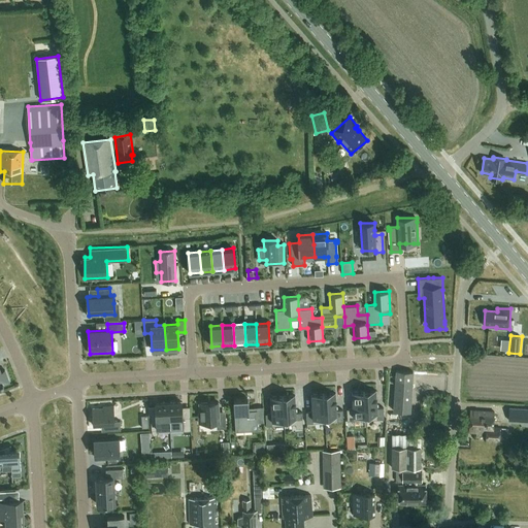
[(0,385),(2,385),(2,386),(5,385),(4,384),(9,382),(5,370),(1,371),(0,368),(0,385)]
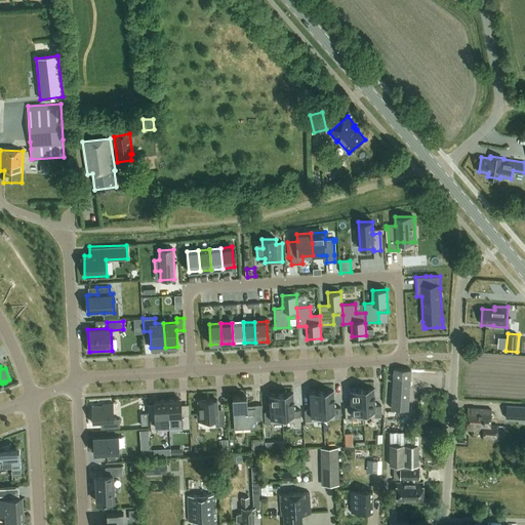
[(410,369),(394,368),(392,408),(408,410),(410,369)]
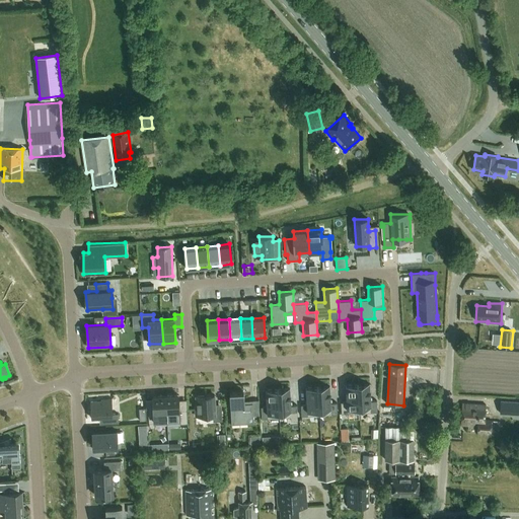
[(358,385),(360,413),(377,412),(376,400),(371,400),(370,384),(358,385)]
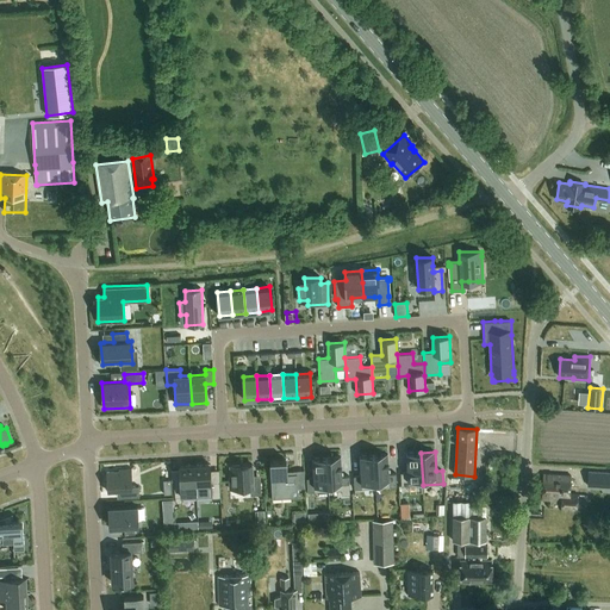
[(402,486),(423,485),(421,453),(406,453),(408,472),(400,473),(402,486)]
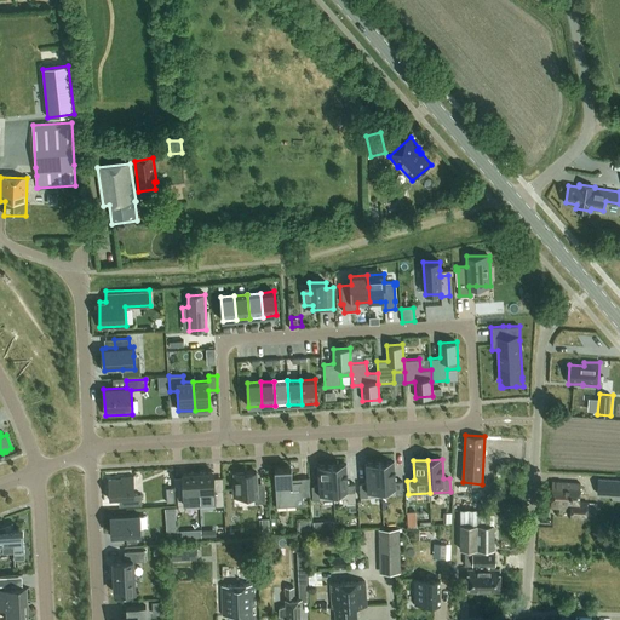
[(402,481),(395,482),(395,461),(380,463),(382,491),(390,491),(390,495),(403,494),(402,481)]
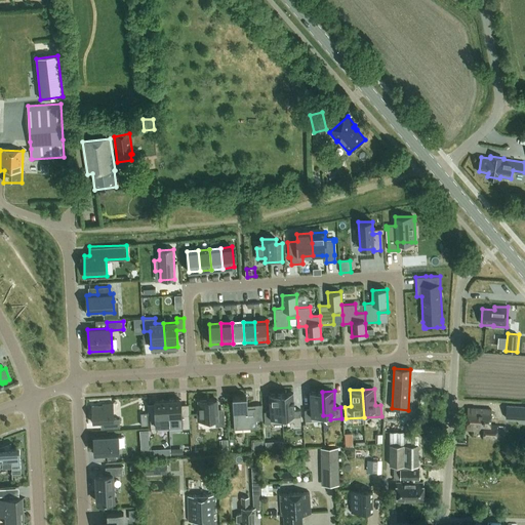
[(323,415),(322,392),(310,393),(311,409),(305,409),(306,420),(323,419),(323,415)]
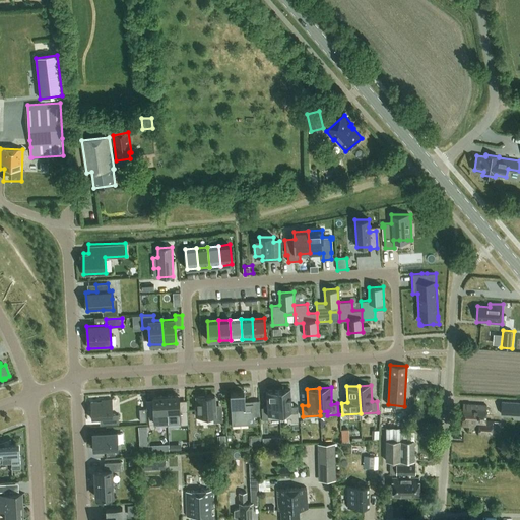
[(278,390),(280,417),(291,416),(291,421),(298,421),(298,406),(291,406),(290,389),(278,390)]
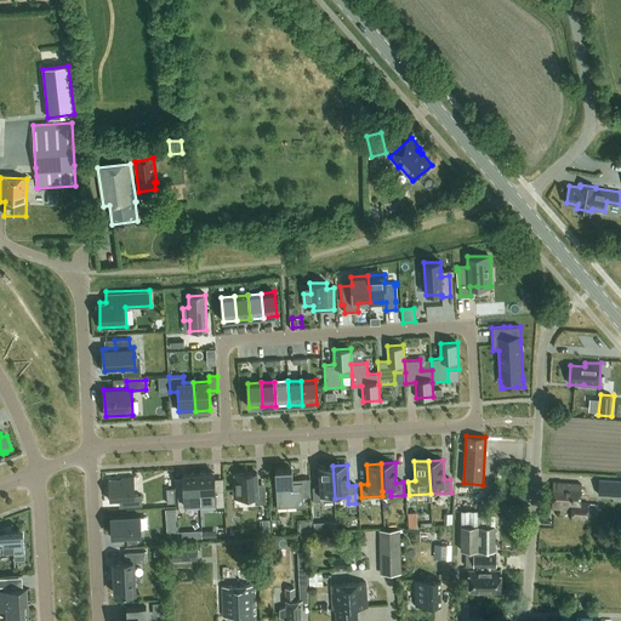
[(313,500),(335,499),(332,466),(318,467),(319,486),(313,488),(313,500)]
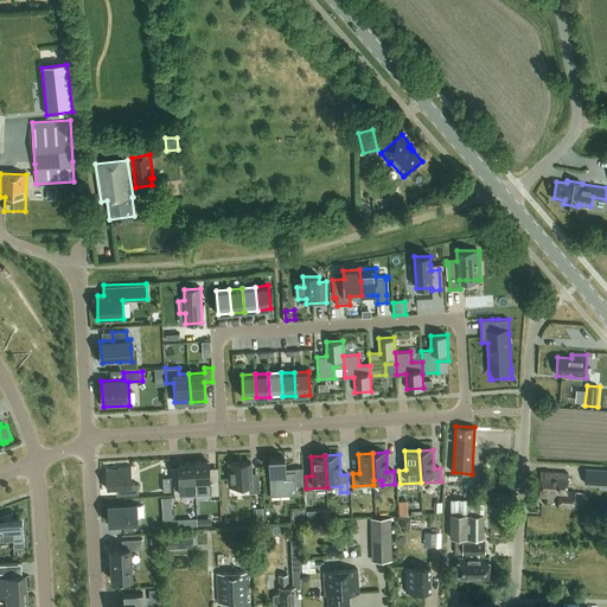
[(286,458),(268,459),(270,496),(296,494),(296,485),(295,471),(286,472),(286,468),(286,458)]
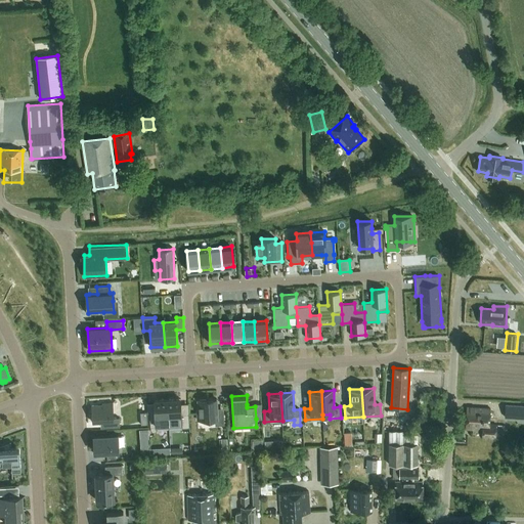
[(155,412),(149,412),(150,432),(157,432),(157,425),(169,424),(167,399),(155,400),(155,412)]
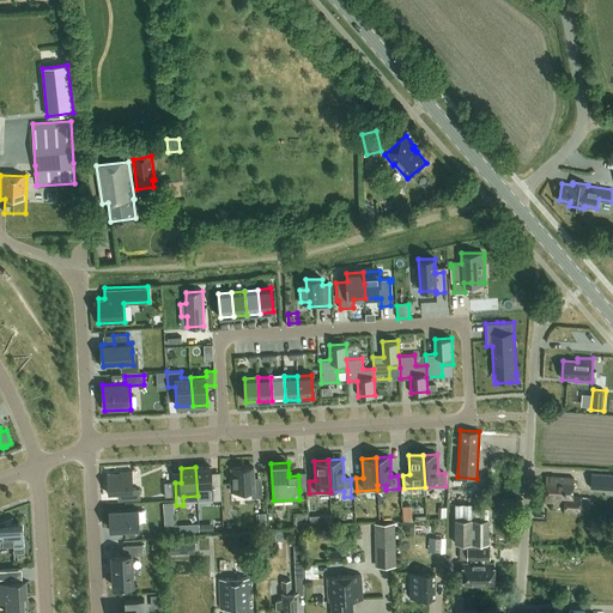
[(211,467),(195,467),(198,496),(212,496),(212,502),(222,501),(220,485),(212,485),(212,473),(211,467)]
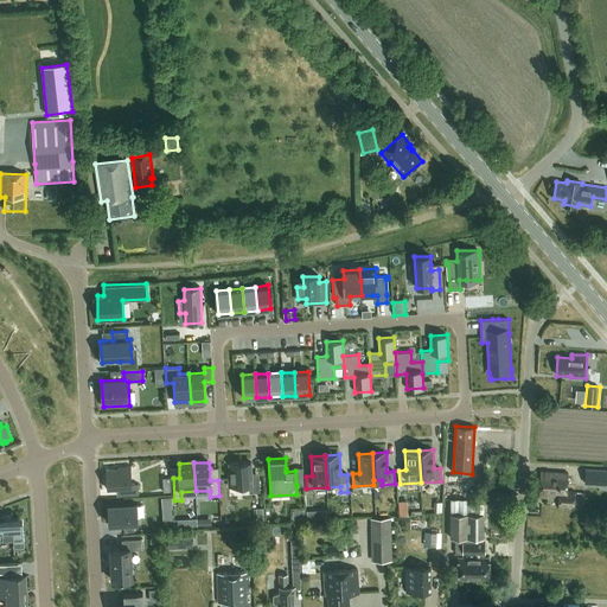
[(230,474),(228,475),(229,487),(249,486),(249,493),(260,492),(259,478),(251,478),(251,473),(251,462),(229,464),(230,474)]
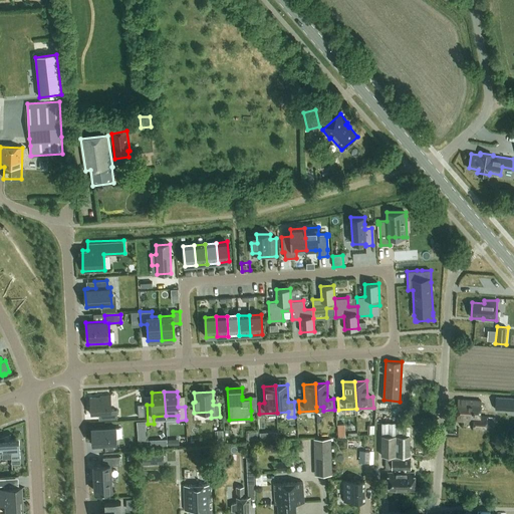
[(111,396),(89,398),(91,415),(104,414),(105,420),(117,418),(115,410),(112,410),(111,396)]
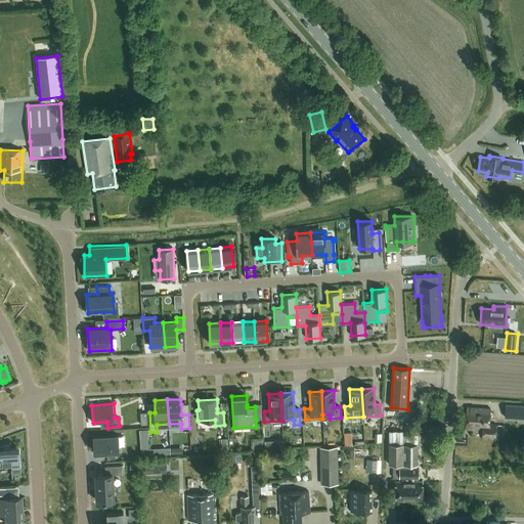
[(523,411),(523,404),(506,404),(505,419),(518,419),(518,413),(523,415),(523,411)]
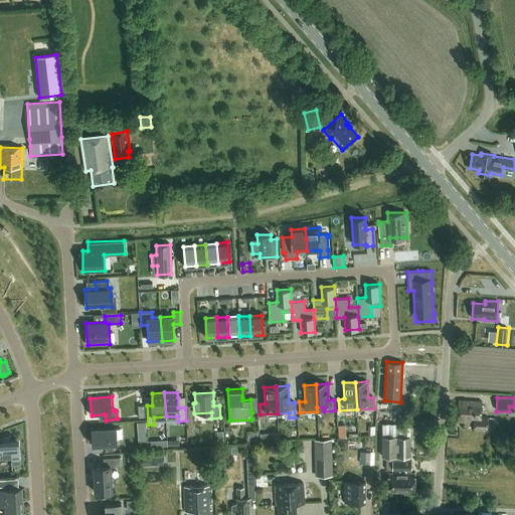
[(487,417),(481,417),(482,402),(459,400),(458,421),(474,422),(474,430),(487,430),(487,417)]
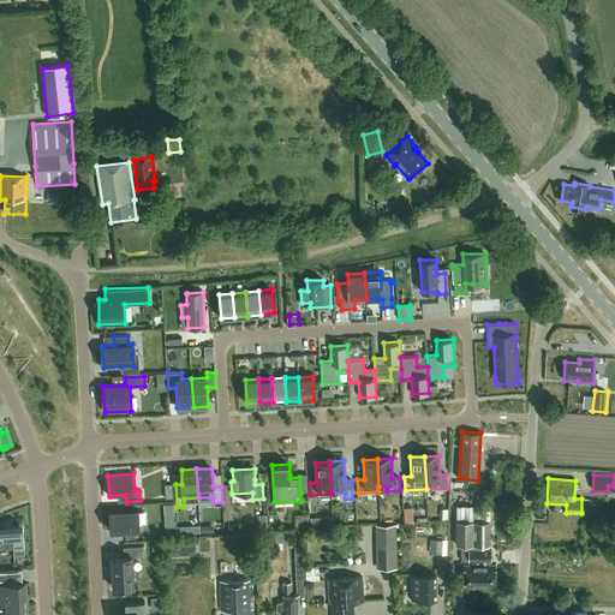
[(174,503),(163,505),(165,517),(174,517),(174,503)]
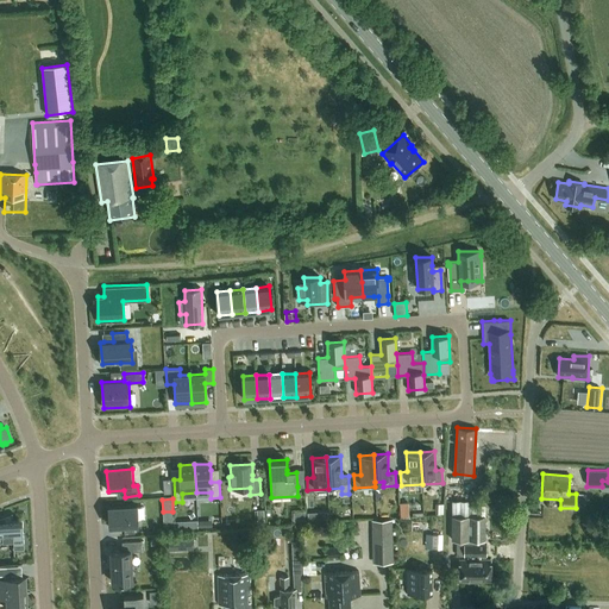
[(452,516),(469,516),(469,501),(452,501),(452,516)]
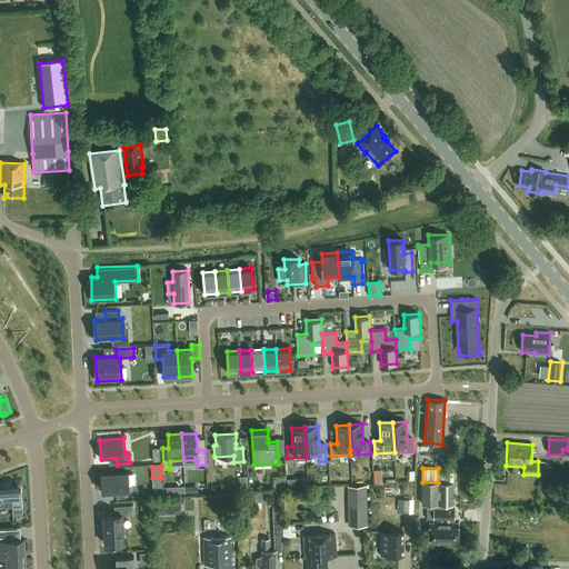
[(128,472),(101,475),(102,490),(102,491),(116,490),(117,497),(126,497),(126,490),(129,489),(128,472)]
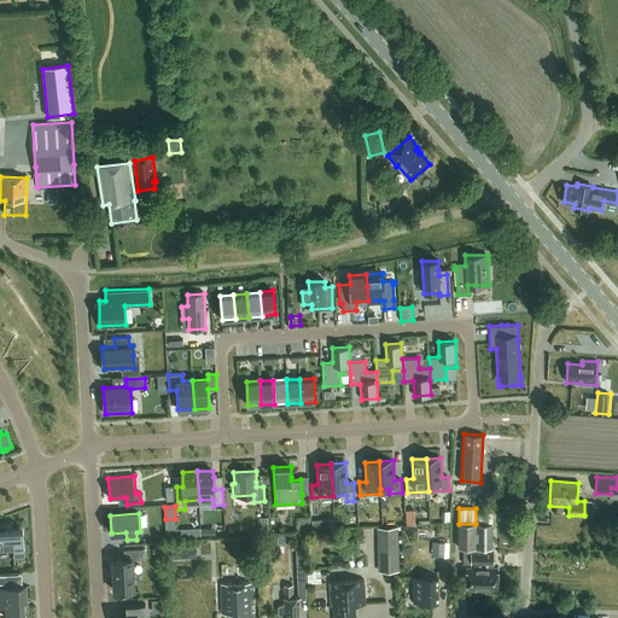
[(467,589),(483,589),(483,548),(476,548),(476,524),(459,524),(459,548),(472,548),(472,553),(465,553),(465,564),(472,564),(472,569),(467,569),(467,589)]
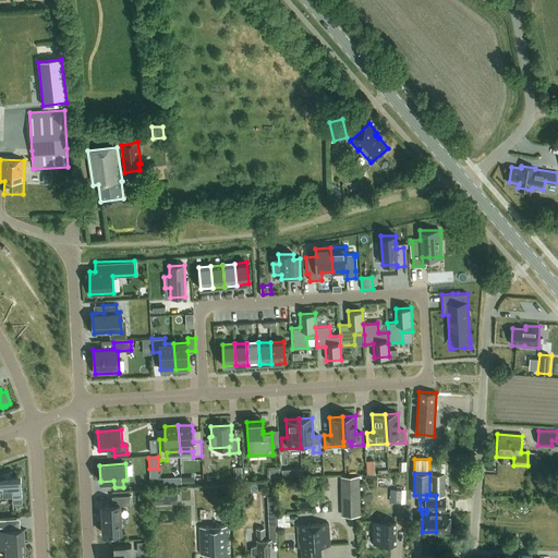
[(436,495),(436,532),(450,532),(450,513),(446,513),(446,509),(447,509),(447,499),(445,499),(445,495),(445,473),(429,473),(429,495),(436,495)]
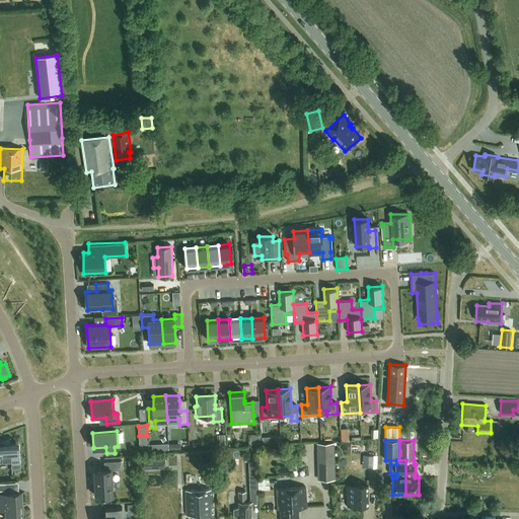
[(4,442),(0,443),(0,460),(11,460),(12,472),(12,467),(20,467),(19,444),(5,445),(4,442)]
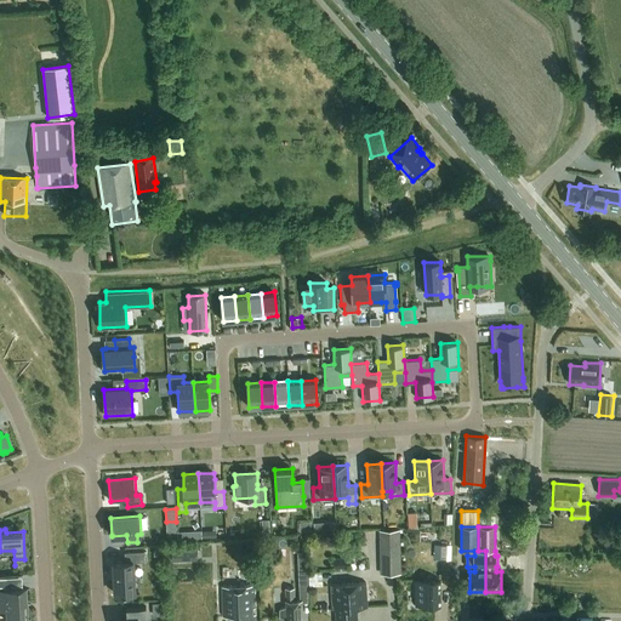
[(380,530),(380,574),(400,574),(400,529),(380,530)]
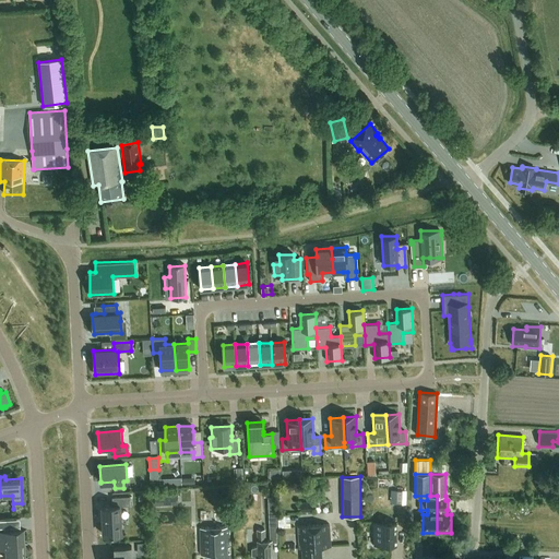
[(113,506),(103,506),(104,535),(121,534),(120,506),(130,506),(130,496),(113,497),(113,506)]
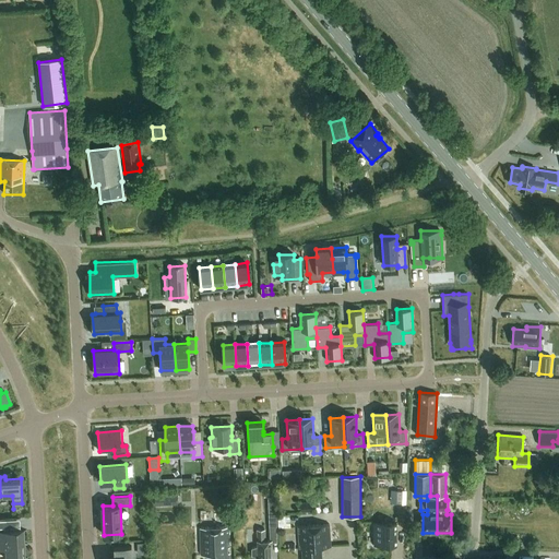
[(173,496),(154,496),(155,506),(173,504),(173,496)]
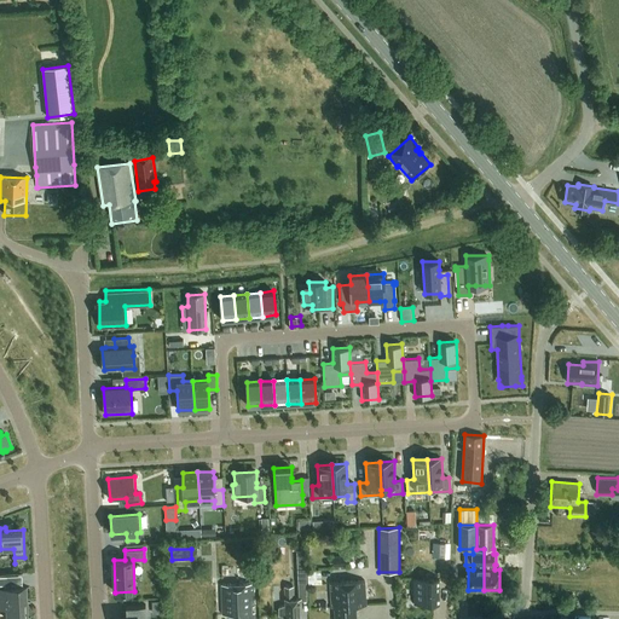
[(308,583),(322,583),(322,572),(316,572),(316,570),(307,570),(308,583)]
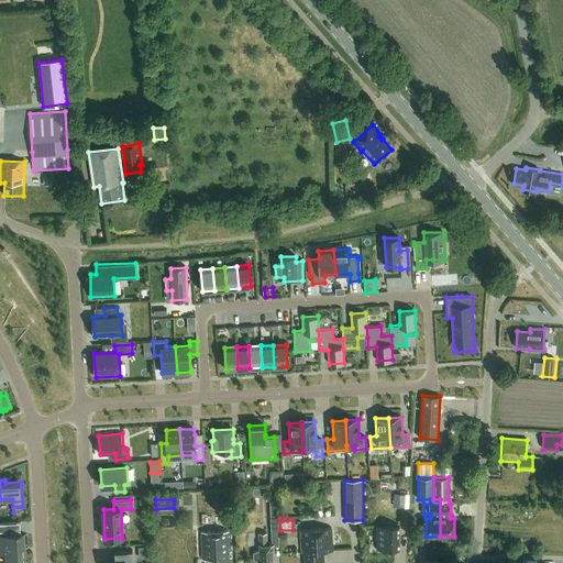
[(400,526),(376,527),(376,549),(400,549),(400,526)]
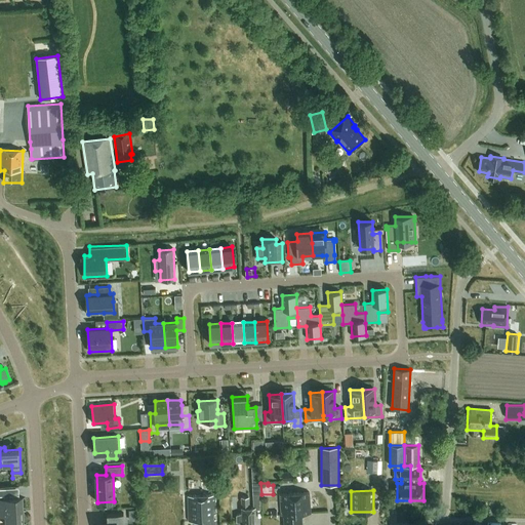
[(284,524),(303,524),(303,515),(311,514),(310,493),(280,494),(282,517),(284,517),(284,524)]
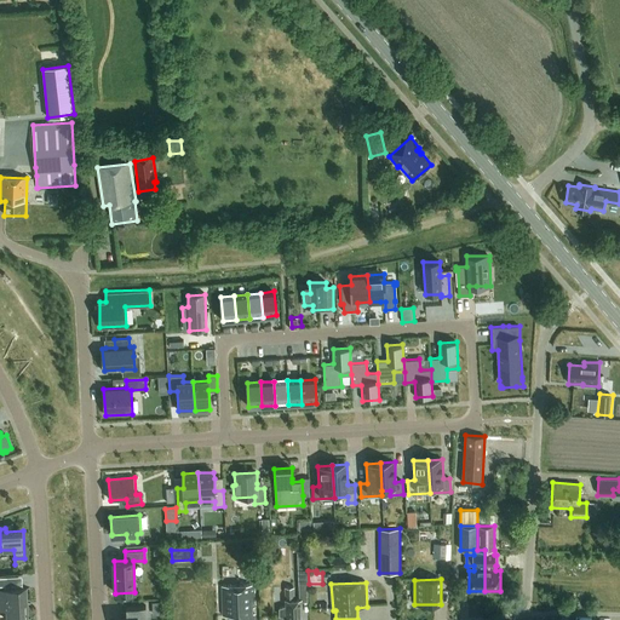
[(233,619),(254,619),(254,585),(222,586),(223,615),(233,615),(233,619)]
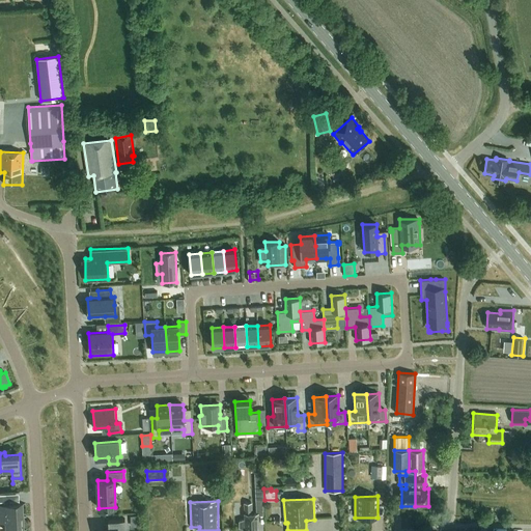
[(240,521),(240,528),(245,529),(245,530),(258,530),(258,513),(252,513),(252,503),(245,503),(245,520),(240,521)]
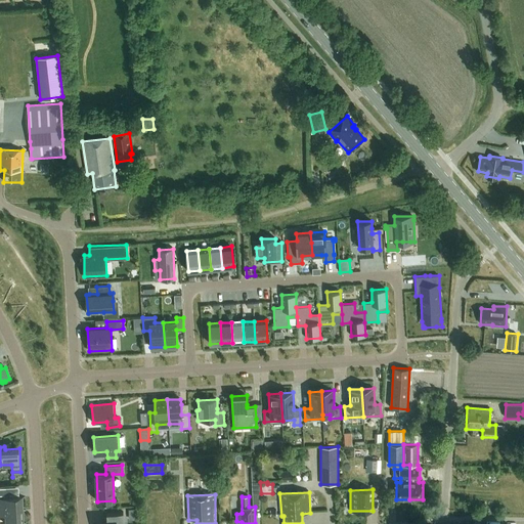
[(23,511),(22,497),(0,497),(0,515),(7,515),(7,523),(6,523),(5,523),(11,523),(22,523),(20,511),(23,511)]
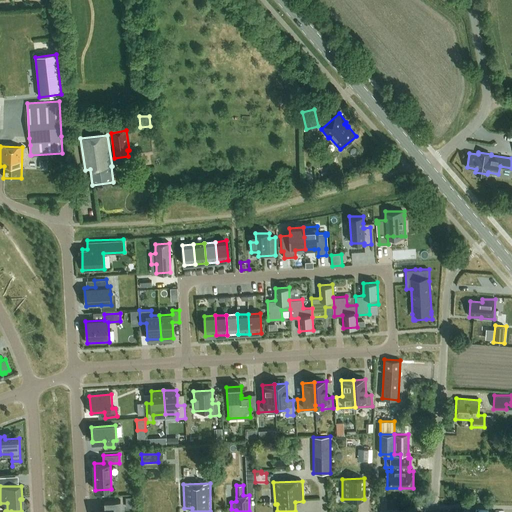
[(104,511),(117,511),(121,511),(120,501),(104,501),(104,511)]
